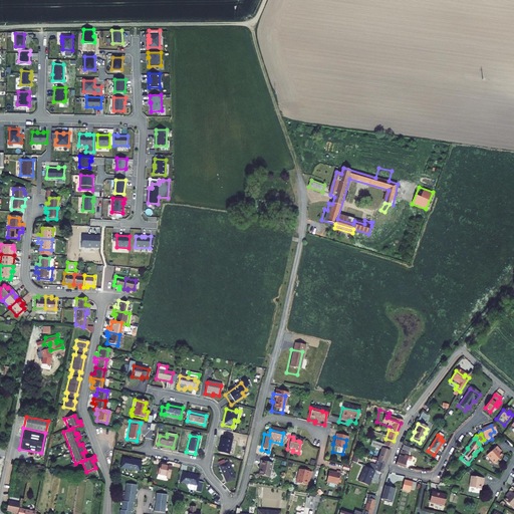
[(386,439),(382,447),(384,448),(390,449),(394,441),(386,439)]
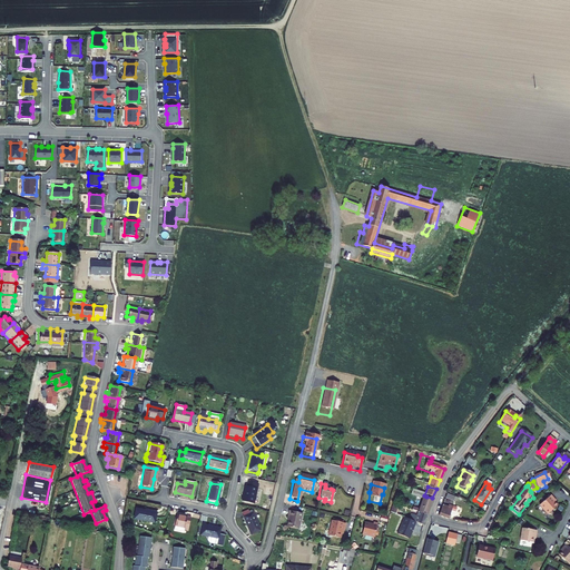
[(243,489),(239,504),(252,508),(255,492),(253,492),(254,489),(245,488),(244,489),(243,489)]
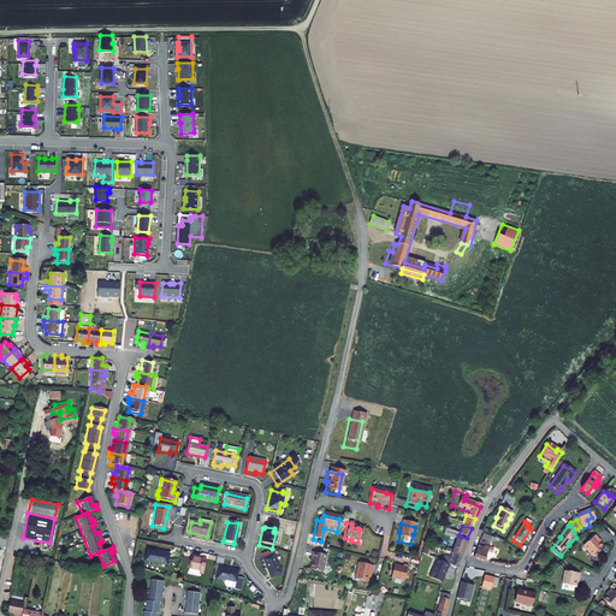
[(456,537),(444,533),(442,539),(454,544),(456,537)]
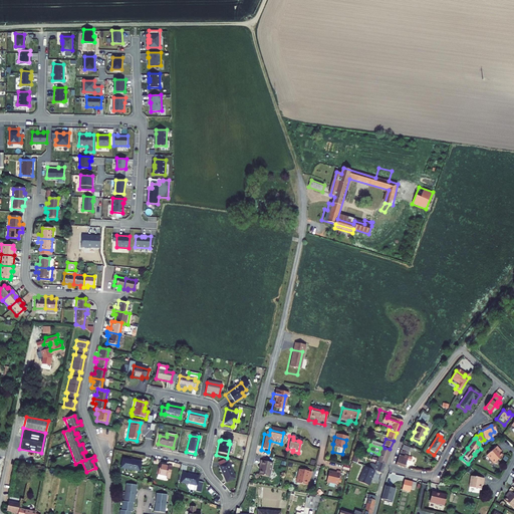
[(402,450),(412,453),(414,449),(404,445),(402,450)]
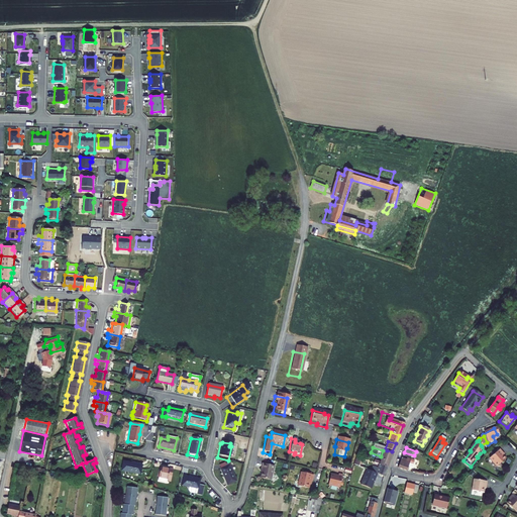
[(388,463),(389,459),(391,454),(387,452),(387,450),(385,449),(383,448),(383,450),(381,456),(380,460),(388,463)]
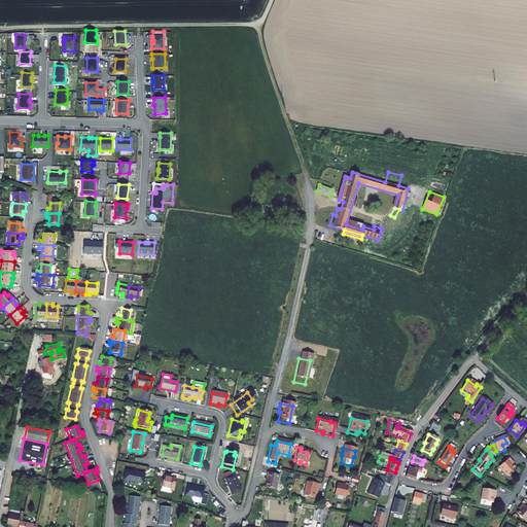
[(507,459),(497,469),(504,477),(514,468),(510,464),(511,463),(507,459)]
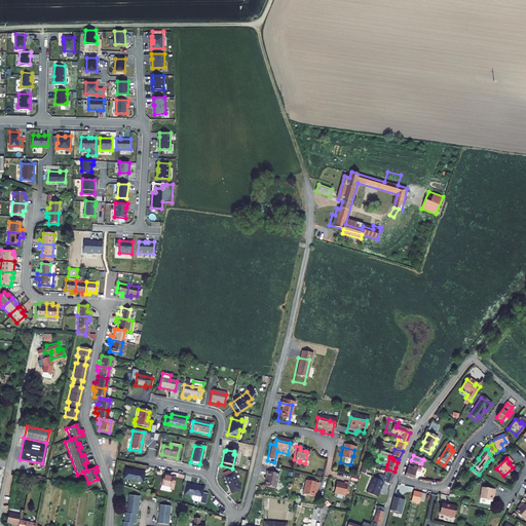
[(412,467),(411,470),(406,467),(403,478),(412,481),(416,470),(412,467)]
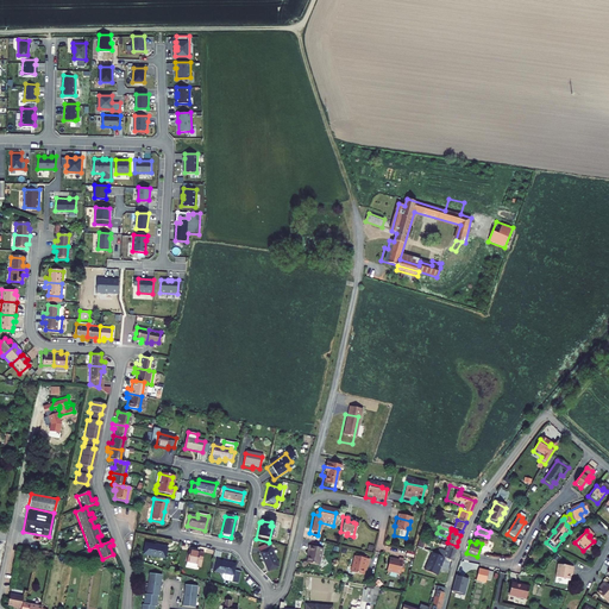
[(447,542),(445,550),(454,553),(457,546),(447,542)]
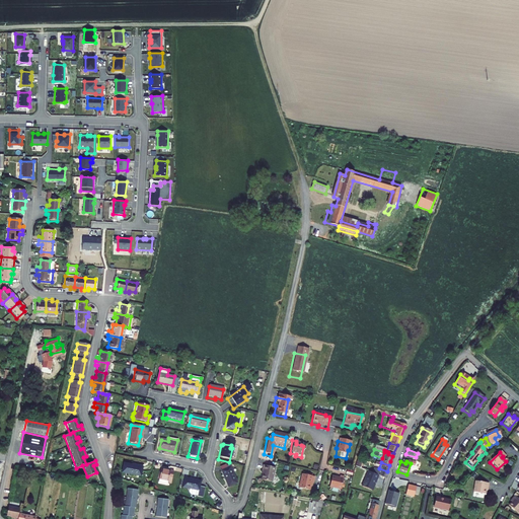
[(124,465),(122,473),(140,477),(142,469),(124,465)]
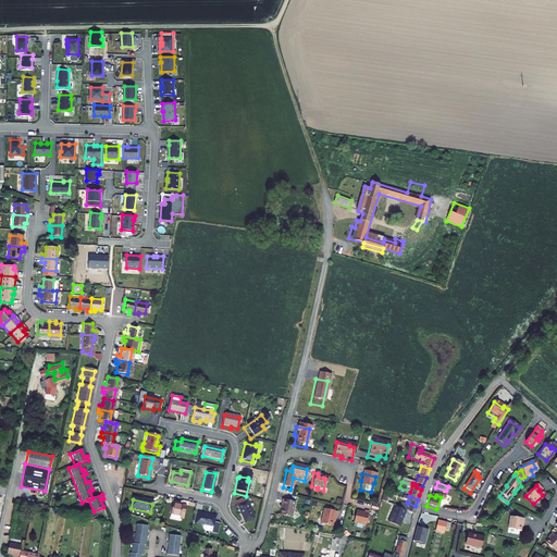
[(280,510),(277,517),(289,520),(293,504),(280,502),(279,507),(281,507),(280,510)]
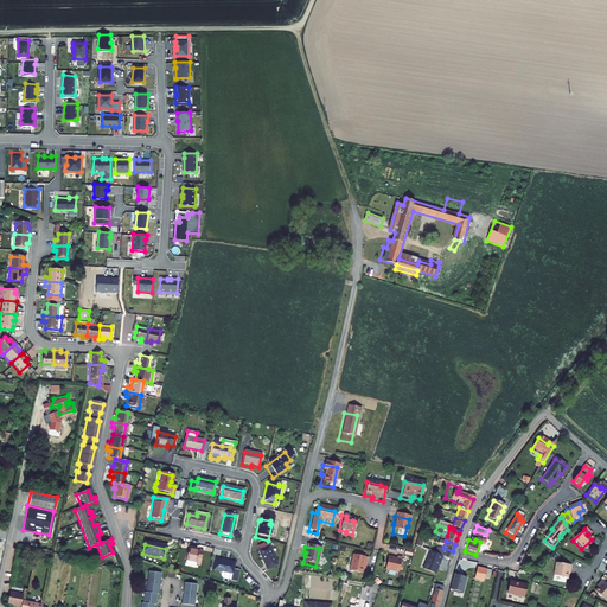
[(259,551),(263,570),(274,568),(268,549),(266,549),(259,551)]
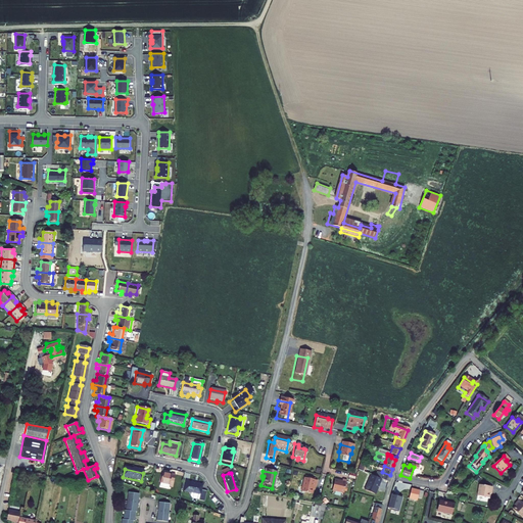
[(163,475),(160,484),(170,486),(171,485),(174,485),(176,476),(173,475),(173,477),(163,475)]
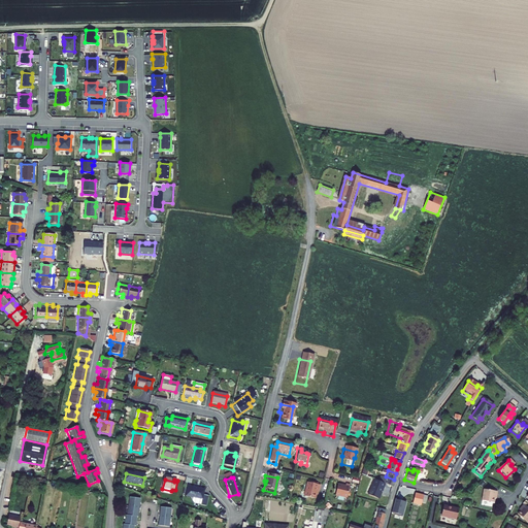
[(304,484),(302,498),(314,501),(315,496),(315,493),(317,494),(319,487),(304,484)]
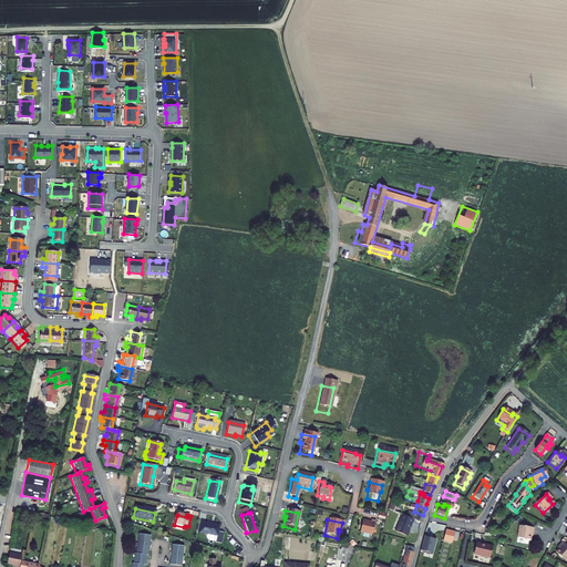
[(360,521),(358,533),(370,536),(373,522),(369,519),(368,523),(360,521)]
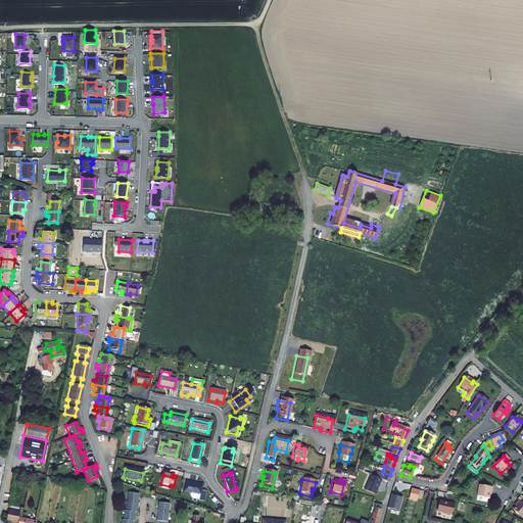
[(377,481),(371,494),(382,500),(387,485),(379,481),(377,481)]
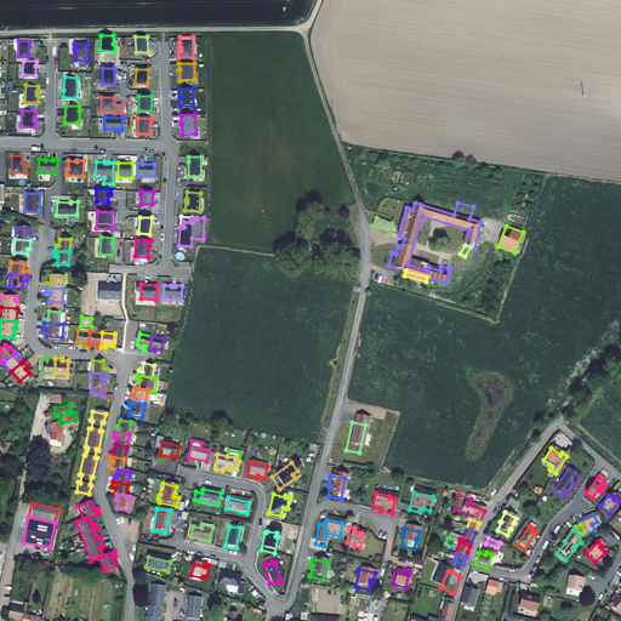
[(220,575),(217,586),(235,591),(234,598),(240,599),(244,587),(238,585),(239,580),(220,575)]
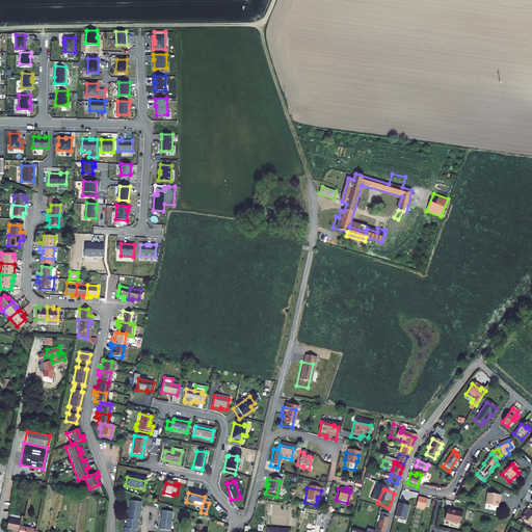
[(500,497),(486,495),(484,505),(496,508),(497,502),(499,502),(500,497)]
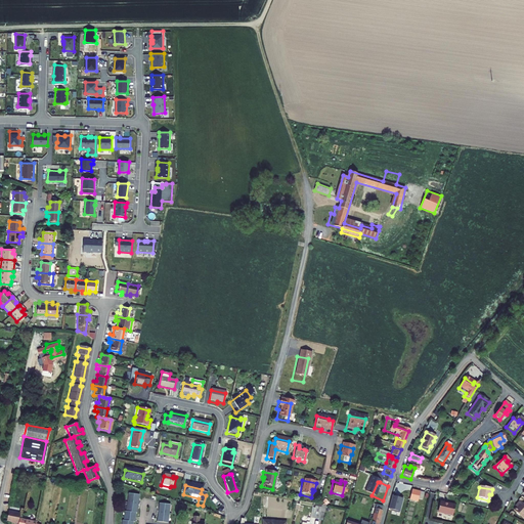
[(409,491),(407,501),(416,504),(417,501),(417,500),(418,494),(419,493),(409,491)]
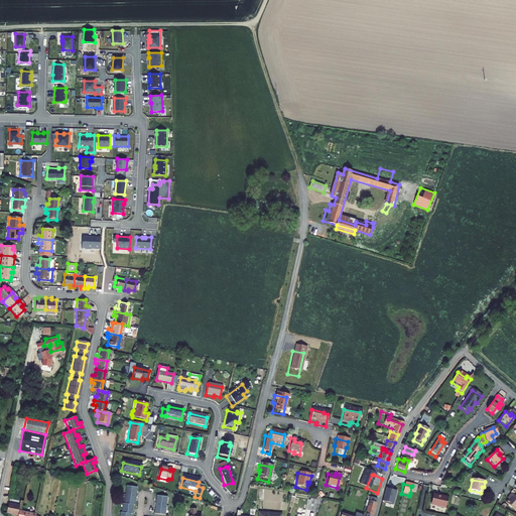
[(121,512),(120,515),(130,515),(131,513),(132,513),(133,505),(135,505),(137,488),(127,487),(125,504),(124,504),(123,512),(121,512)]
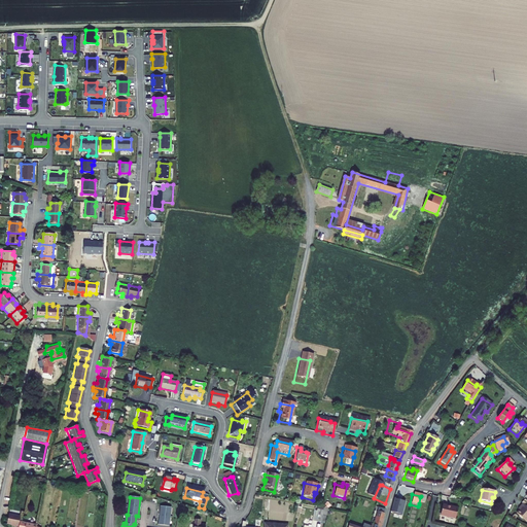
[(390,512),(401,515),(406,501),(394,498),(390,512)]
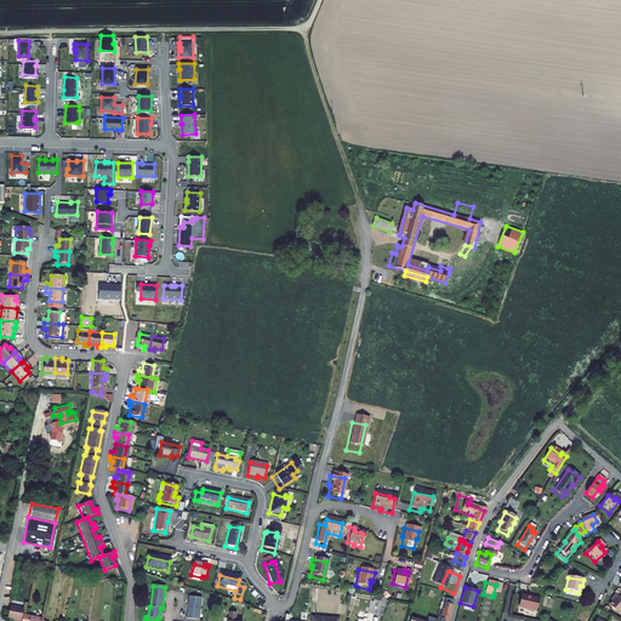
[(620,610),(620,602),(613,596),(609,600),(610,602),(607,607),(616,616),(620,610)]
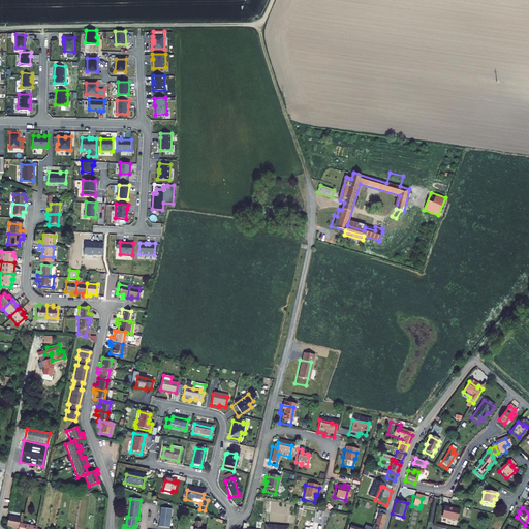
[(441,508),(439,518),(455,521),(457,511),(441,508)]
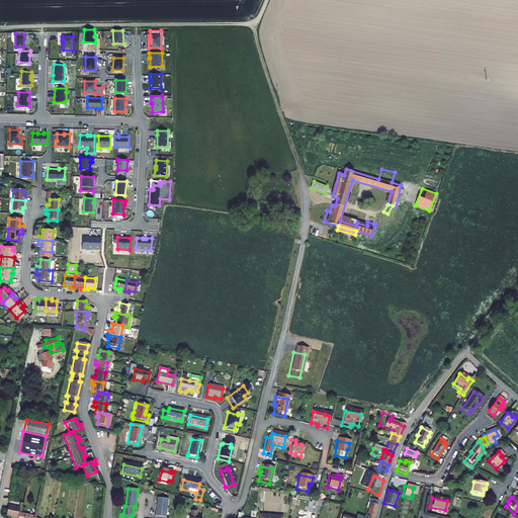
[(452,505),(460,506),(461,500),(454,498),(452,505)]
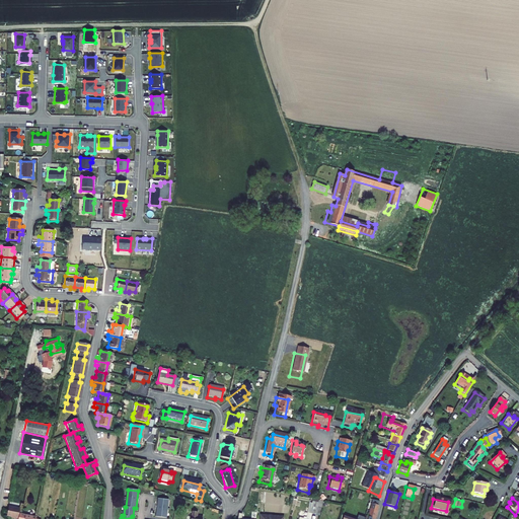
[(158,500),(156,518),(165,518),(168,501),(158,500)]
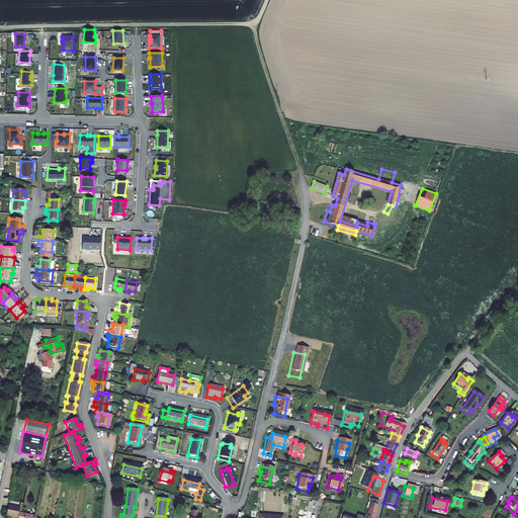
[(310,499),(307,513),(310,513),(314,514),(315,508),(317,501),(316,500),(310,499)]
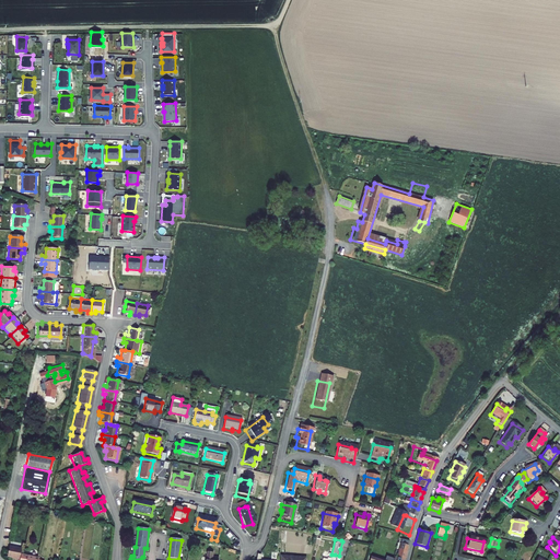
[(208,544),(206,559),(212,559),(213,549),(219,551),(220,547),(208,544)]
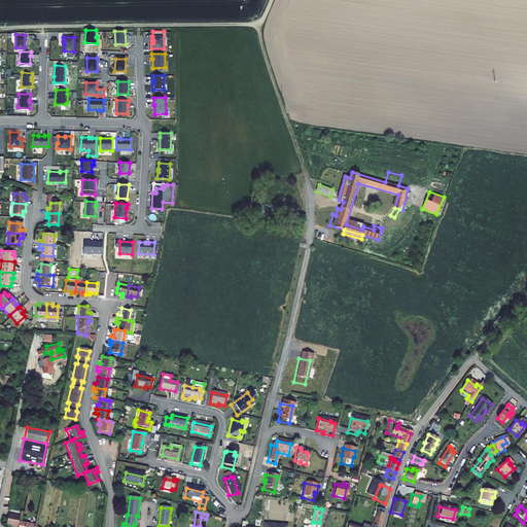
[(372,520),(370,526),(379,526),(383,515),(376,513),(374,520),(372,520)]
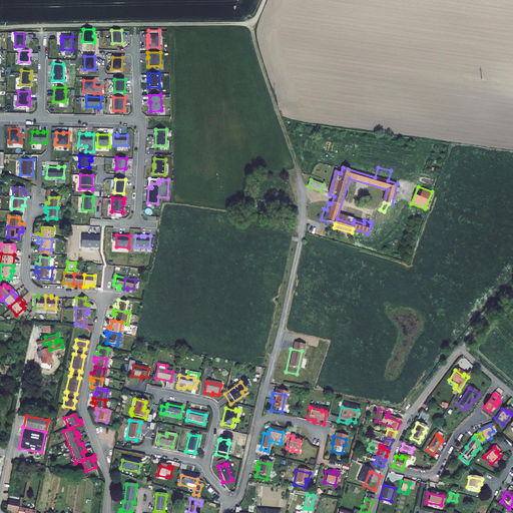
[(7,500),(5,509),(14,511),(14,512),(18,512),(20,503),(7,500)]
